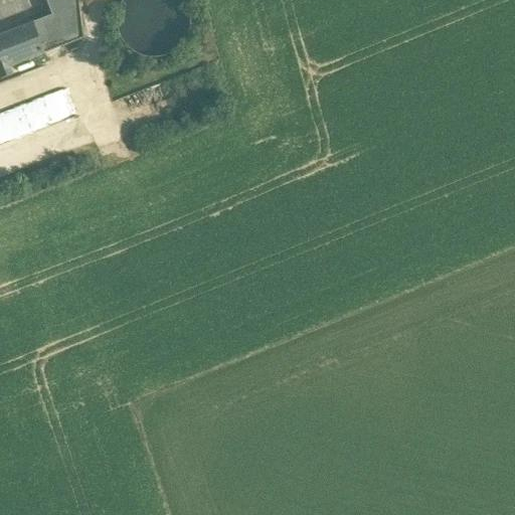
[(0,0),(0,19),(28,8),(24,0),(0,0)]
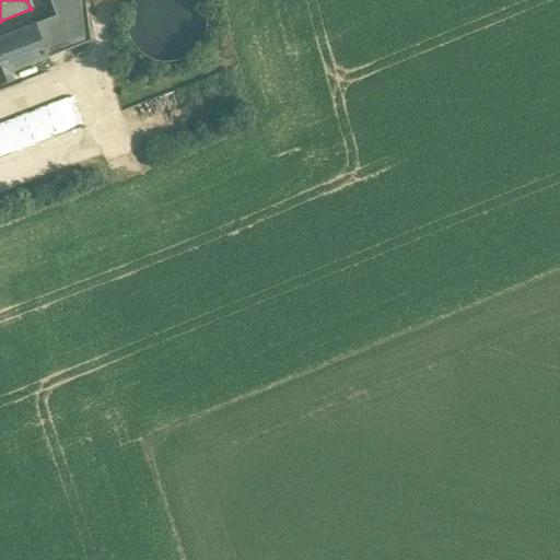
[(50,0),(57,18),(86,7),(85,0),(50,0)]
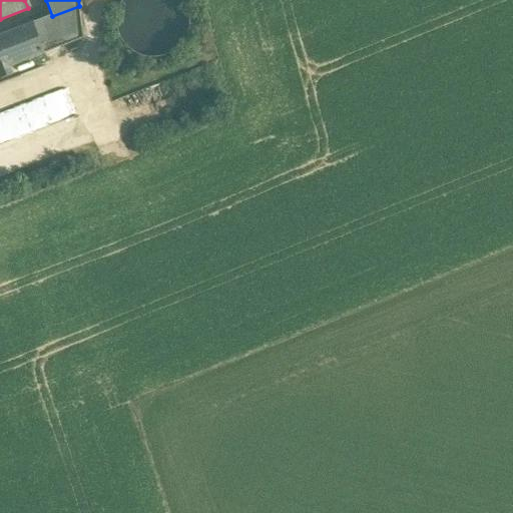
[(186,35),(188,21),(185,7),(180,0),(122,0),(118,8),(115,22),(118,36),(126,47),(138,55),(152,58),(166,55),(178,47),(186,35)]
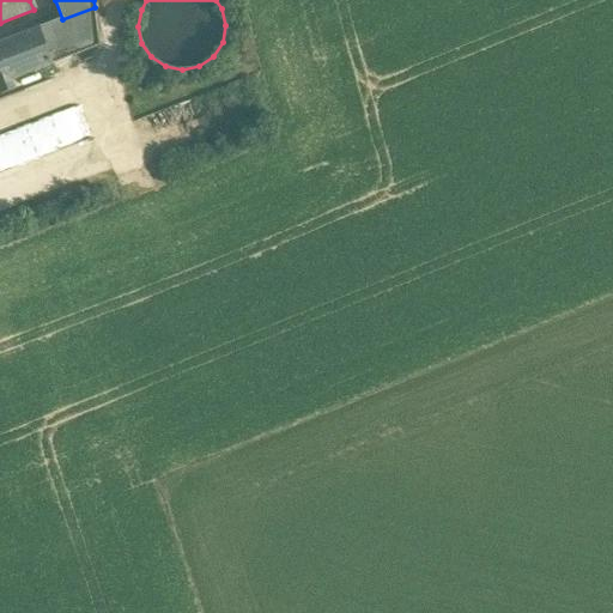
[(62,19),(40,29),(53,65),(99,47),(95,7),(62,19)]
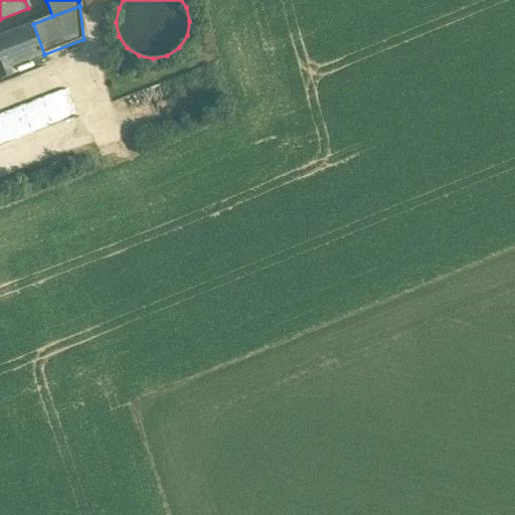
[(33,24),(0,36),(0,76),(1,79),(13,75),(10,67),(44,54),(33,24)]
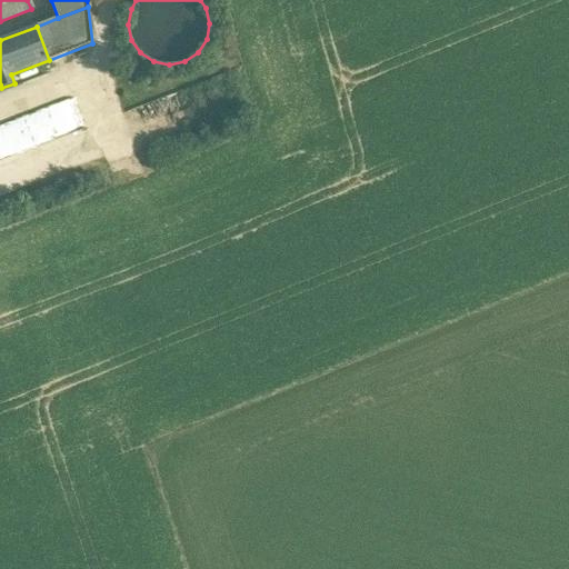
[(49,73),(0,91),(0,126),(60,103),(49,73)]
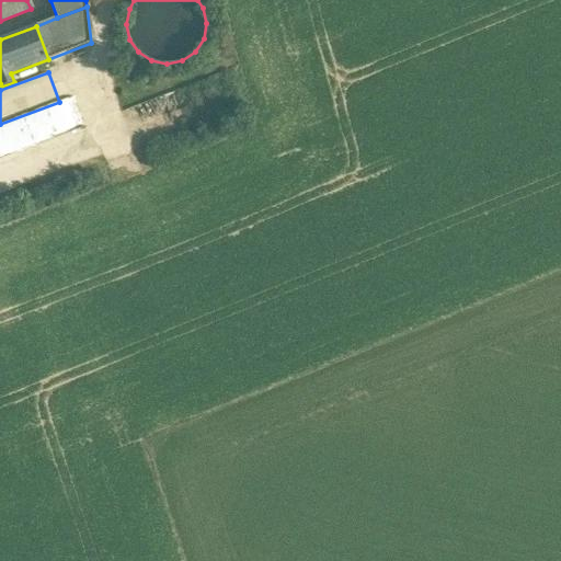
[(0,124),(0,159),(84,127),(73,96),(59,102),(0,124)]
